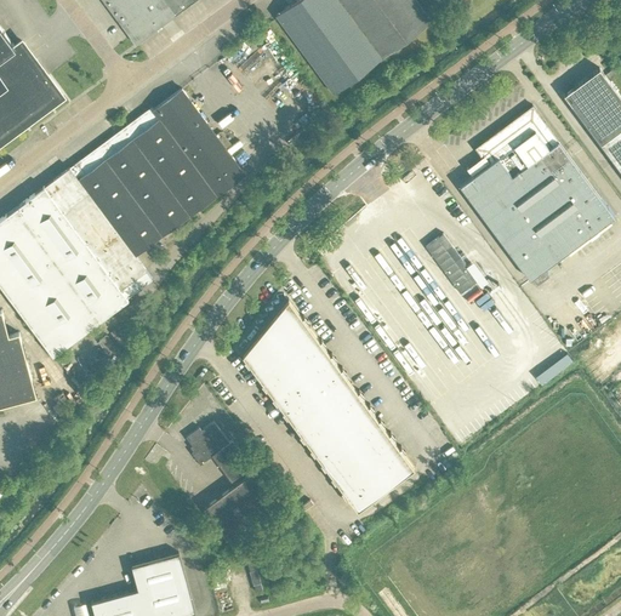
[(198,1),(195,0),(100,0),(135,47),(175,18),(198,1)]
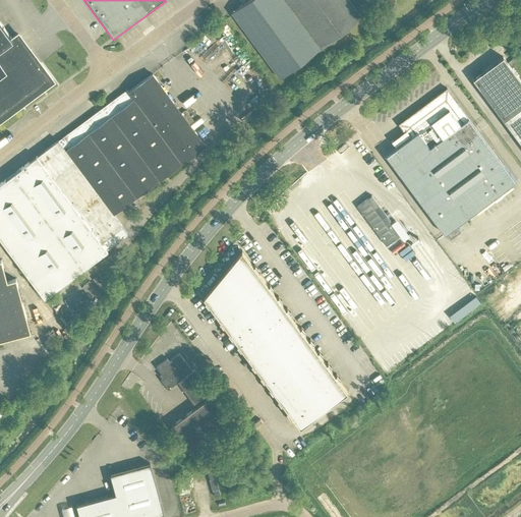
[(251,0),(231,15),(280,80),(361,20),(346,0),(251,0)]
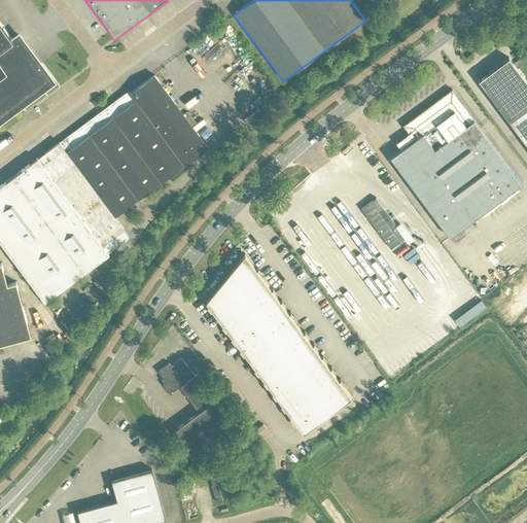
[(0,124),(53,84),(18,38),(11,42),(0,26),(0,124)]
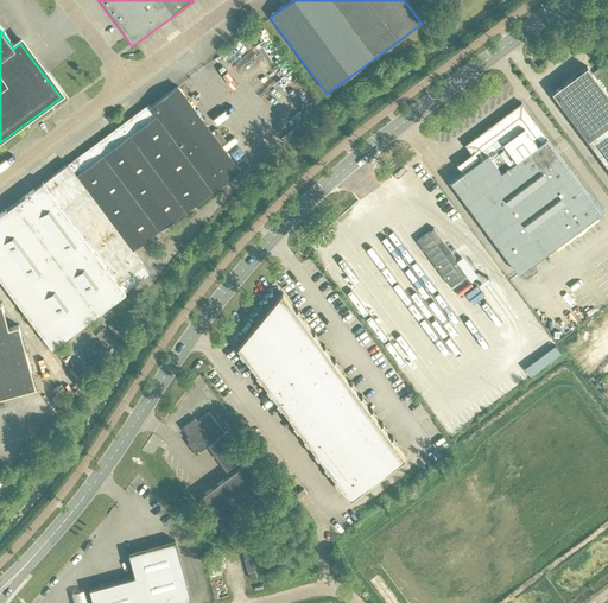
[(551,95),(607,171),(607,97),(587,70),(551,95)]
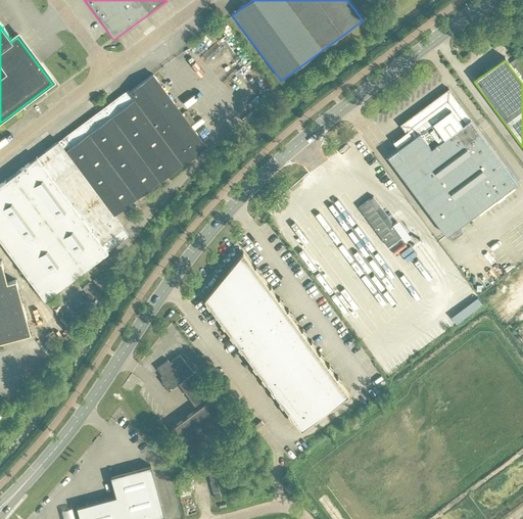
[(106,252),(128,237),(112,217),(205,149),(178,110),(152,78),(130,95),(128,92),(102,110),(0,187),(0,242),(44,301),(108,254),(106,252)]
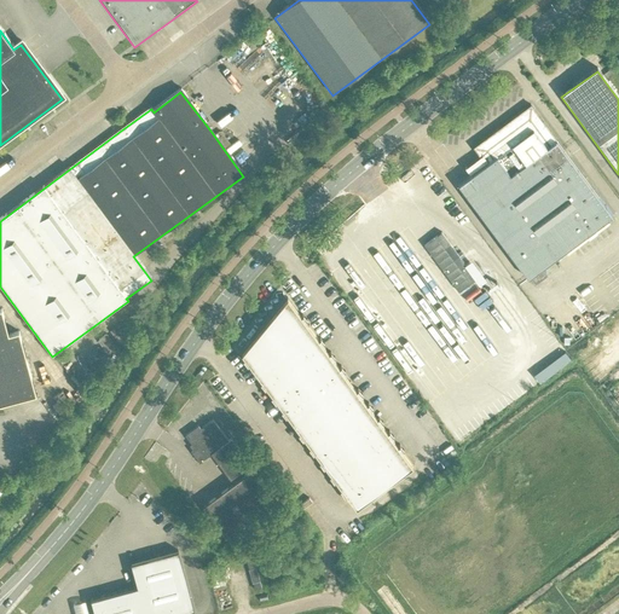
[(458,187),(527,282),(612,219),(531,109),(474,151),(486,167),(458,187)]
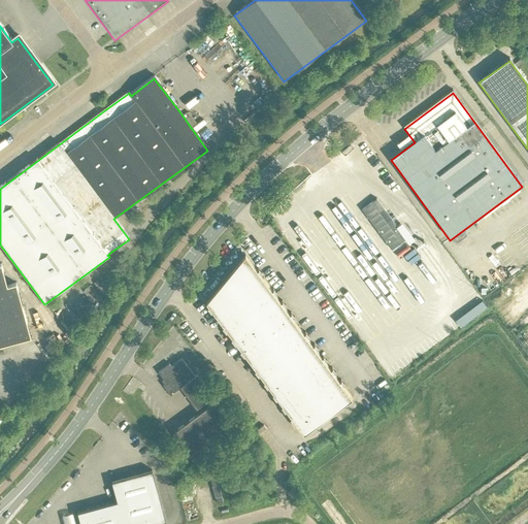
[(406,241),(376,201),(362,213),(391,252),(406,241)]
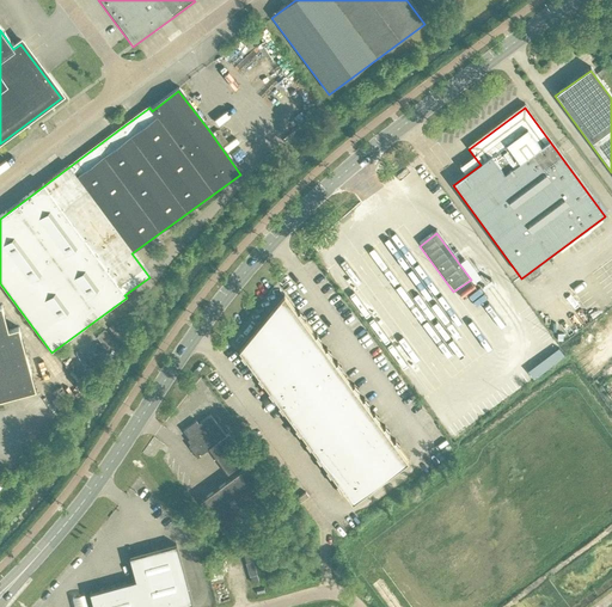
[(548,262),(537,269),(543,276),(552,269),(548,262)]
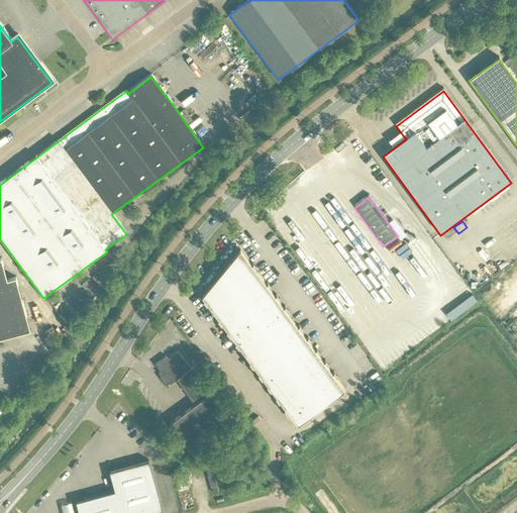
[(443,235),(447,240),(456,233),(452,228),(443,235)]
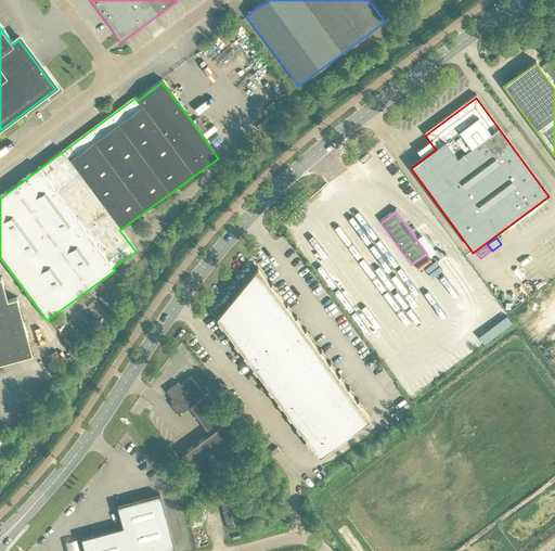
[(428,272),(434,282),(451,273),(447,264),(450,263),(441,246),(431,251),(440,267),(428,272)]
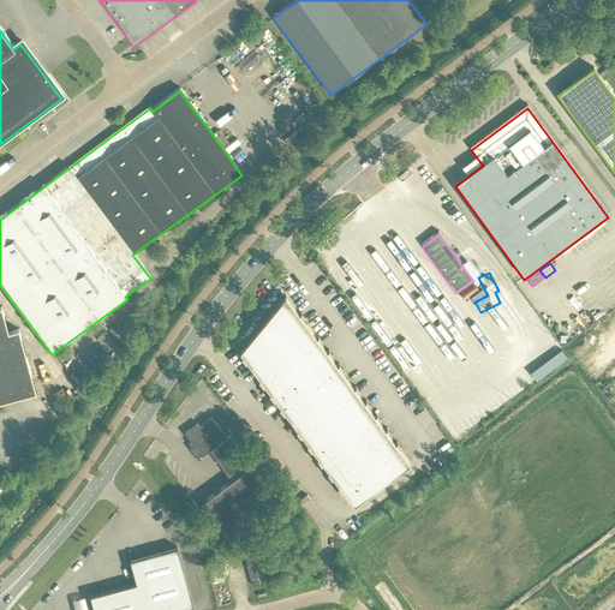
[(250,368),(353,507),(410,466),(306,327),(285,299),(239,354),(250,368)]
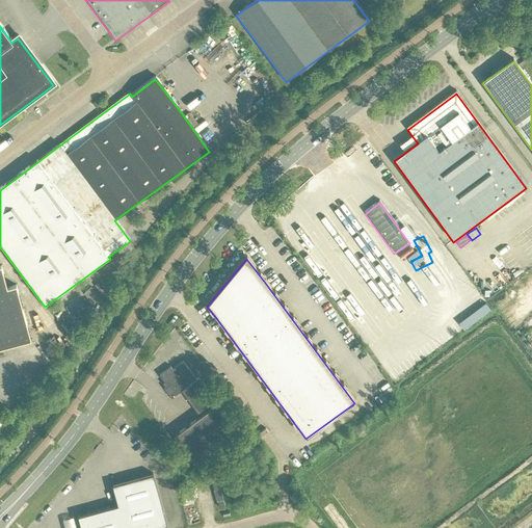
[(0,350),(31,343),(16,288),(7,290),(1,268),(0,268),(0,350)]
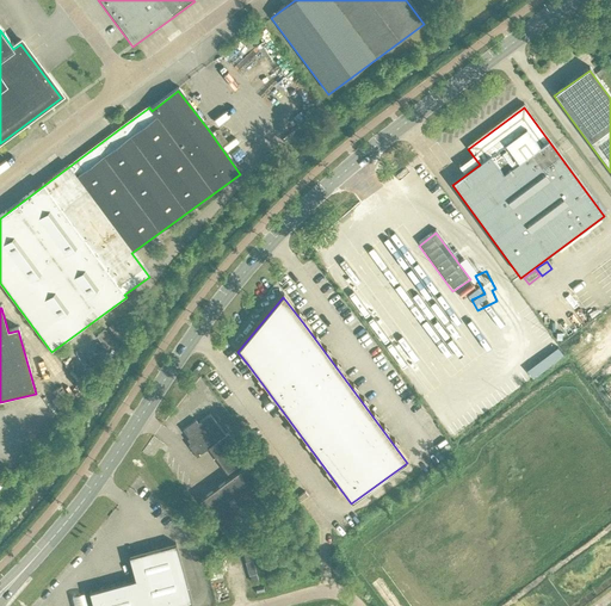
[(128,336),(118,323),(107,329),(117,344),(128,336)]
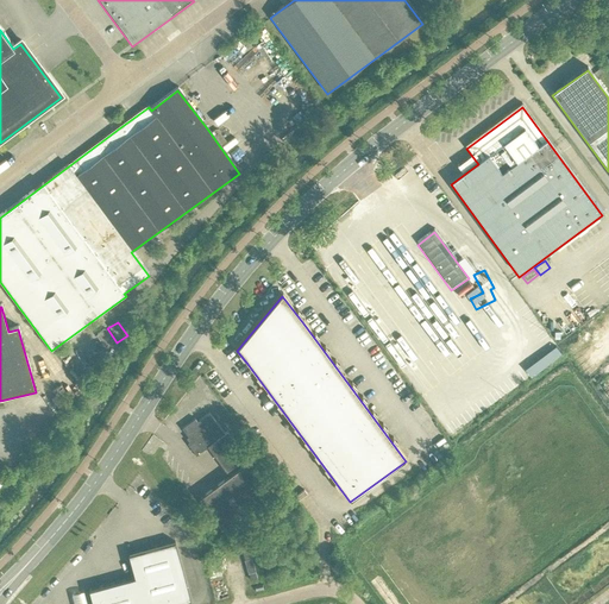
[(228,479),(200,501),(221,530),(271,494),(227,434),(225,436),(209,416),(198,425),(195,422),(182,432),(192,444),(188,447),(196,458),(207,450),(228,479)]
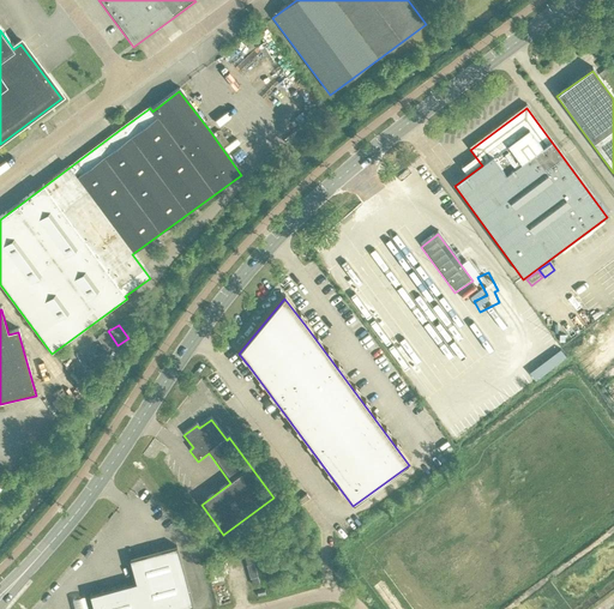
[(98,596),(90,598),(92,608),(192,608),(176,550),(156,555),(130,562),(136,585),(133,586),(122,590),(110,592),(98,596)]
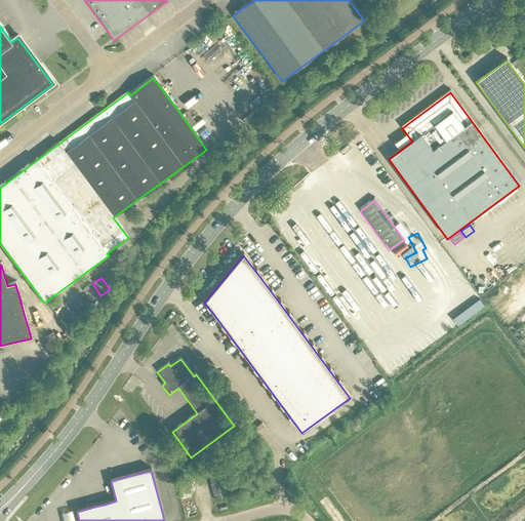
[(214,499),(220,498),(217,478),(211,479),(214,499)]
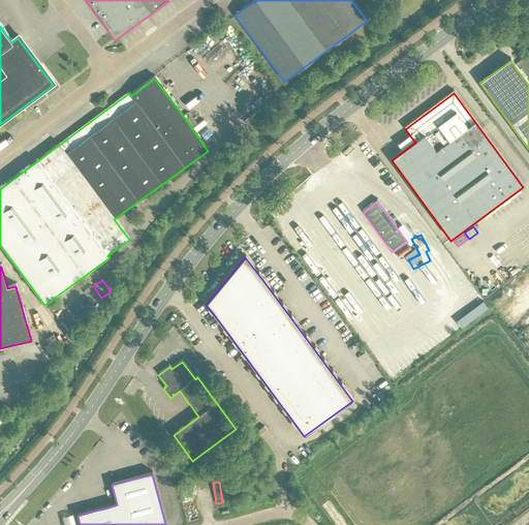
[(63,517),(64,524),(71,524),(70,516),(63,517)]
